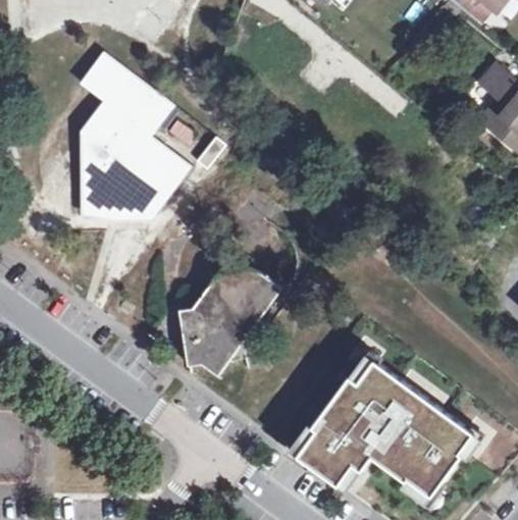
[(447,0),(456,6),(460,0),(478,0),(494,11),(502,0),(447,0)]
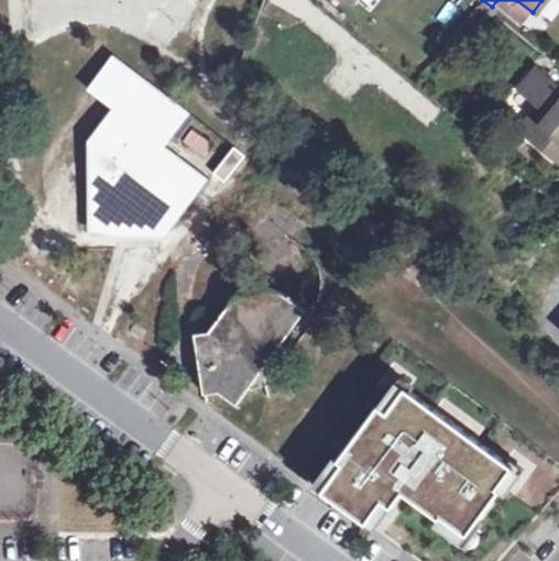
[(109,109),(160,149),(161,146),(186,114),(110,56),(84,90),(109,109)]
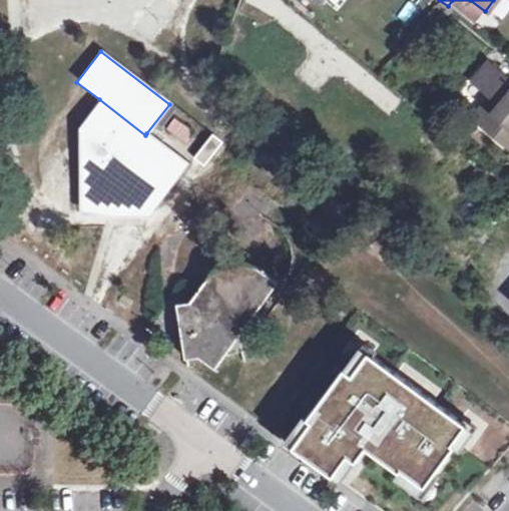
[(499,104),(489,116),(481,125),(506,147),(508,142),(508,82),(485,63),(471,80),(499,104)]
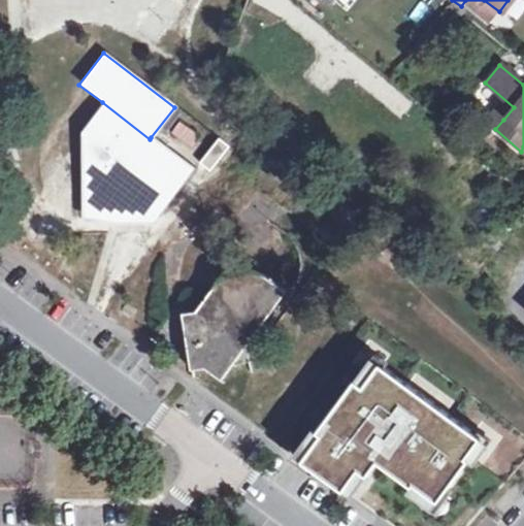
[(150,139),(102,102),(80,132),(79,210),(157,209),(188,167),(151,137),(150,139)]
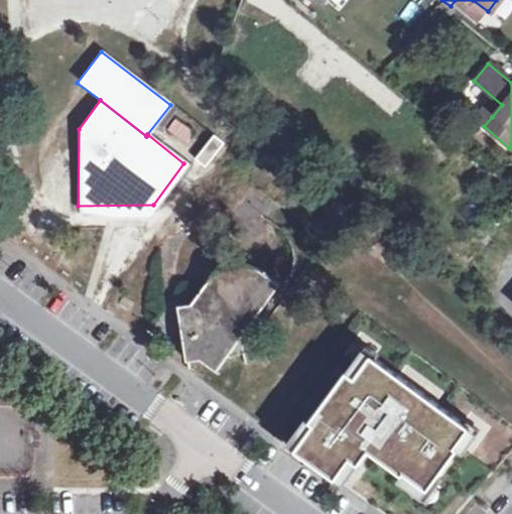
[(473,117),(484,126),(492,117),(481,107),(473,117)]
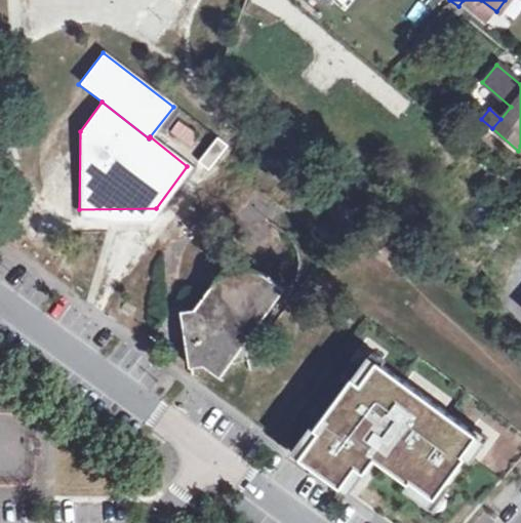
[(200,364),(218,376),(283,290),(263,275),(241,270),(216,281),(193,309),(178,312),(189,366),(200,364)]
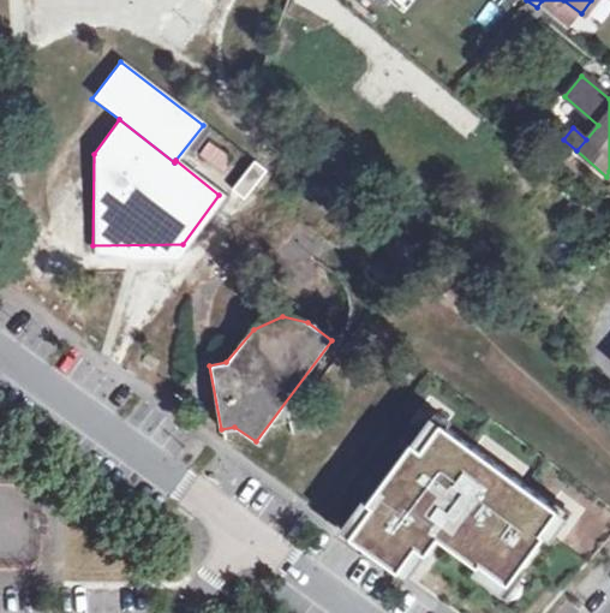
[(430,416),(344,533),(396,572),(414,547),(424,554),(436,537),(504,588),(560,512),(430,416)]
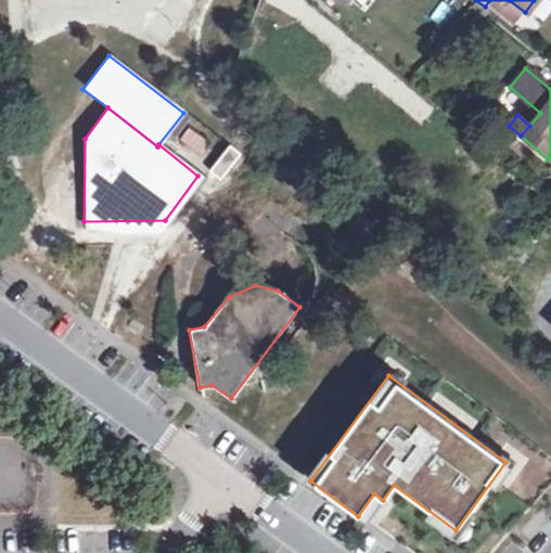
All buildings are outlined.
